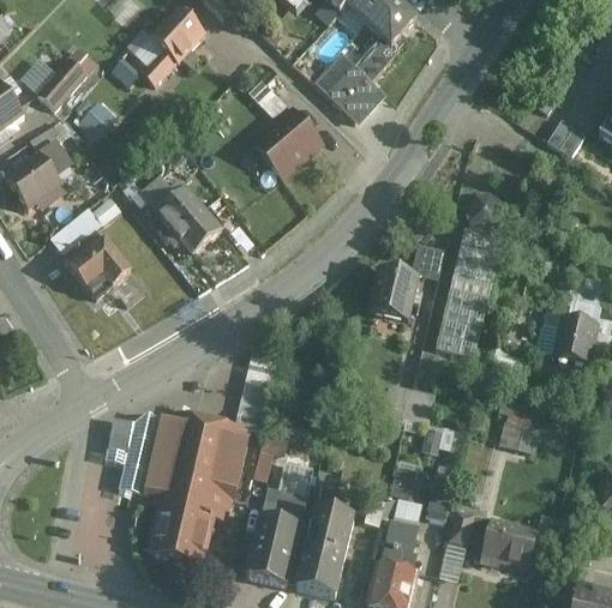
[(323,0),(337,12),(343,5),(347,0),(323,0)]
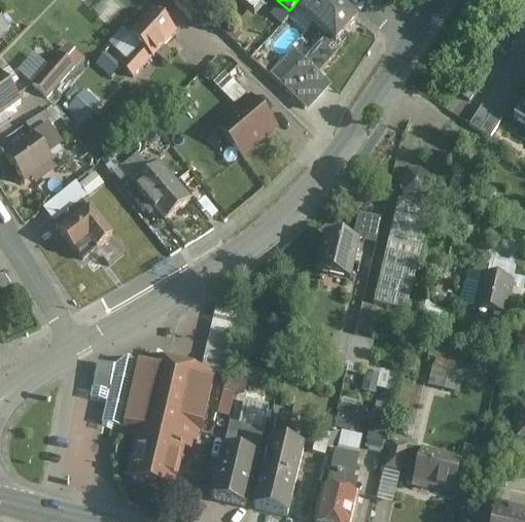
[(298,0),(294,4),(325,33),(305,56),(318,68),(341,43),(335,37),(355,14),(339,0),(298,0)]
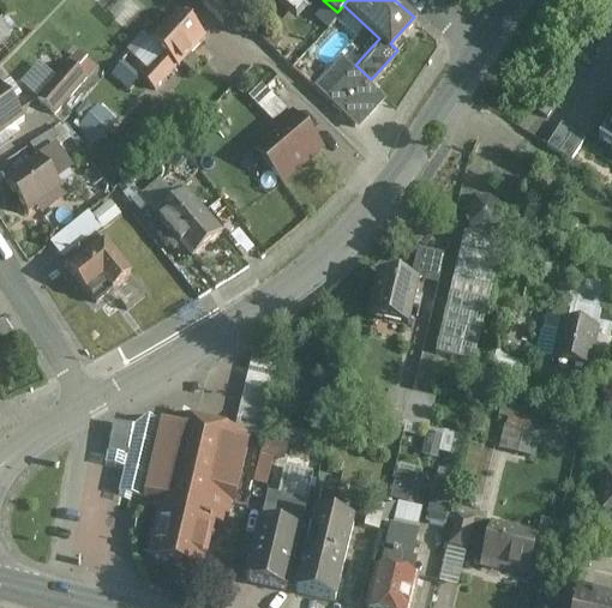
[(175,10),(148,36),(161,49),(150,61),(163,74),(174,61),(177,64),(203,36),(175,10)]
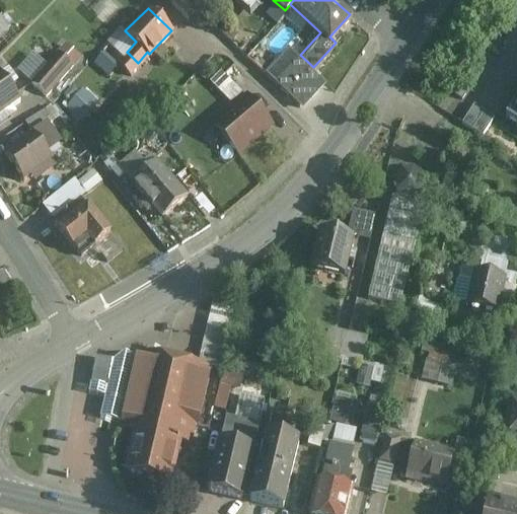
[(32,72),(55,92),(79,57),(57,42),(32,72)]
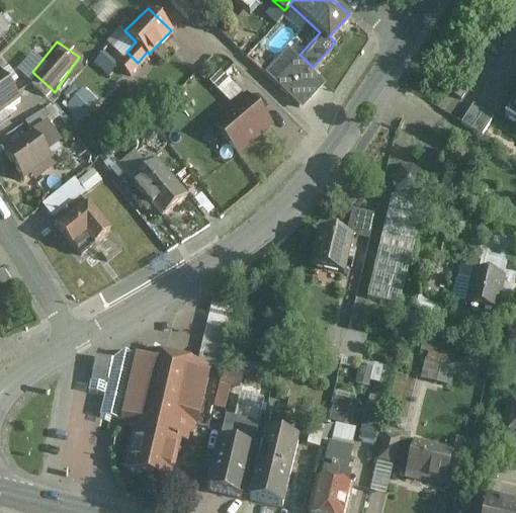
[(286,46),(263,70),(264,71),(294,100),(304,90),(310,89),(318,81),(318,75),(287,47),(286,46)]
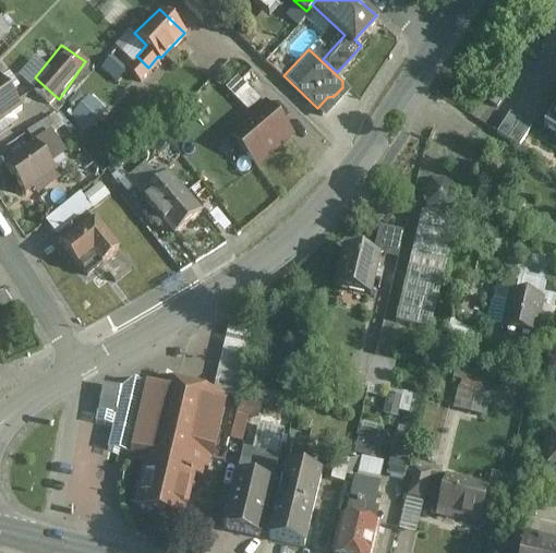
[(236,71),(224,83),(246,106),(258,94),(236,71)]
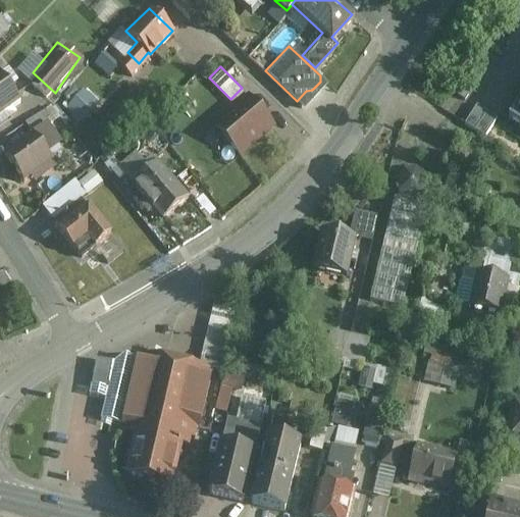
[(0,74),(0,116),(19,103),(0,74)]
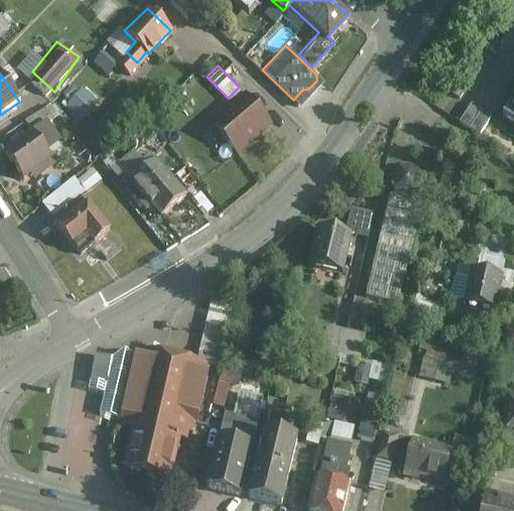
[(82,83),(65,100),(80,115),(97,98),(82,83)]
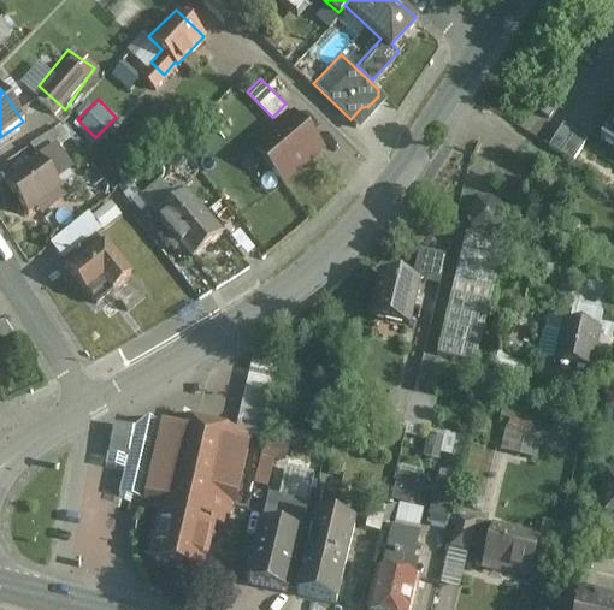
[(613,100),(598,128),(613,136),(613,100)]
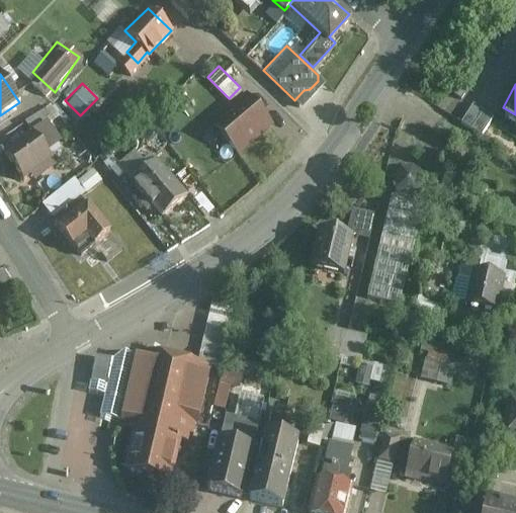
[(246,93),(212,122),(236,150),(270,120),(246,93)]
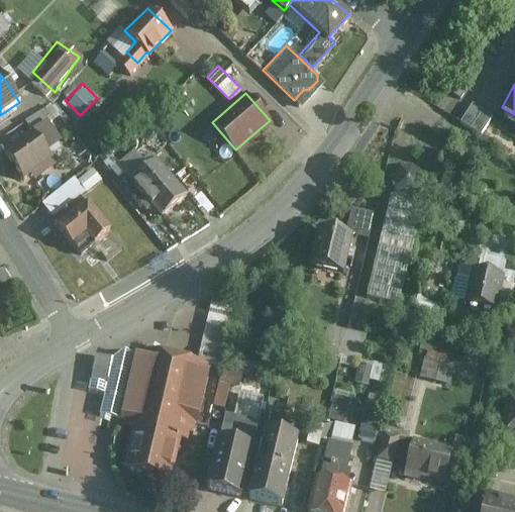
[(481,131),(492,112),(470,99),(458,118),(481,131)]
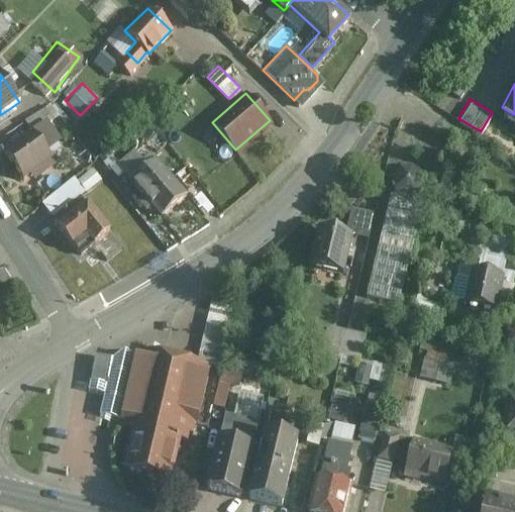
[(44,124),(1,152),(21,183),(50,164),(43,154),(60,143),(44,124)]
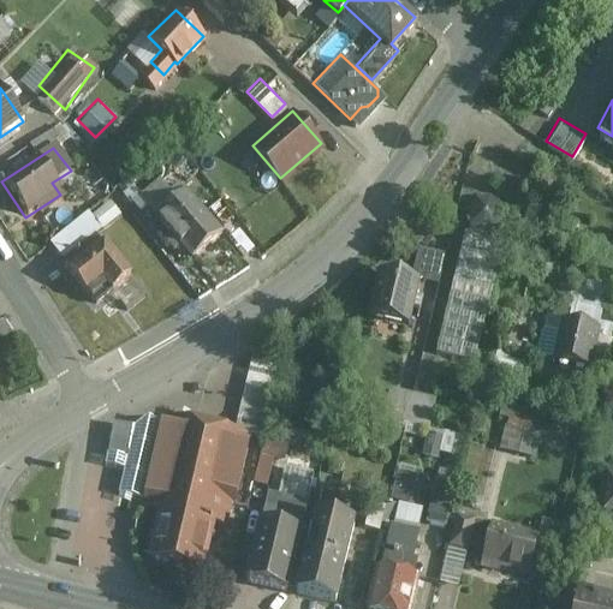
[(221,232),(184,190),(153,218),(190,260),(221,232)]
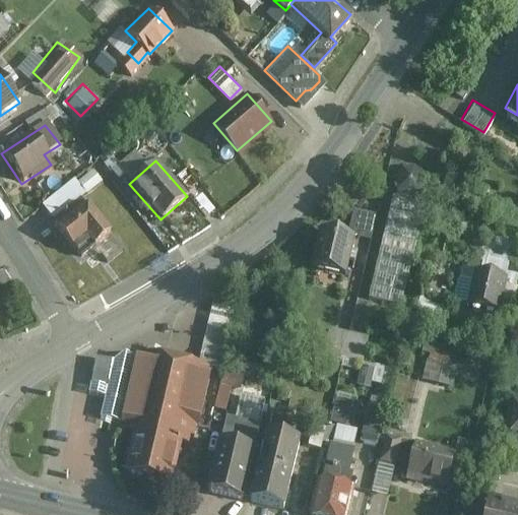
[(394,179),(413,190),(425,172),(406,161),(394,179)]
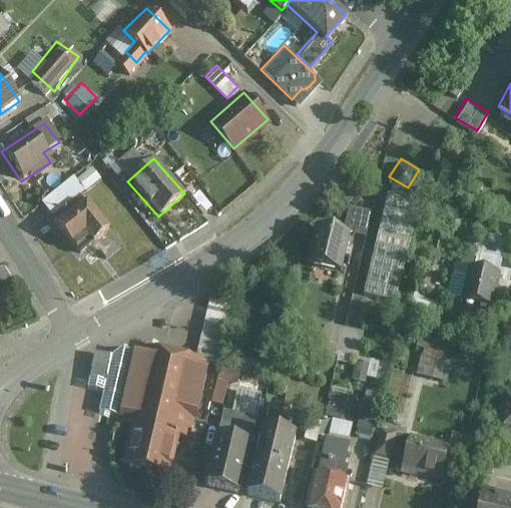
[(366,292),(399,297),(415,193),(382,188),(366,292)]
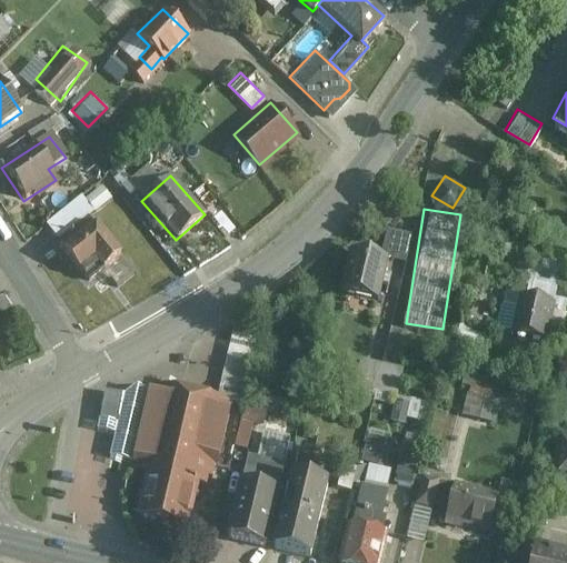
[(92,225),(60,250),(79,274),(92,263),(101,274),(120,260),(92,225)]
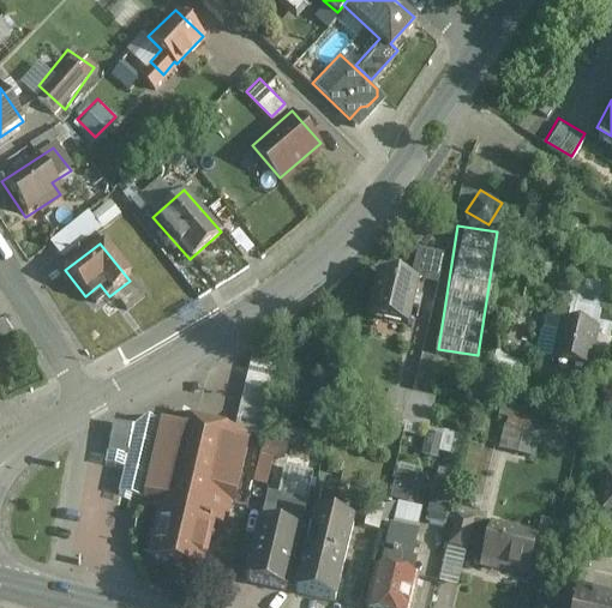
[(367,311),(408,319),(418,271),(378,263),(367,311)]
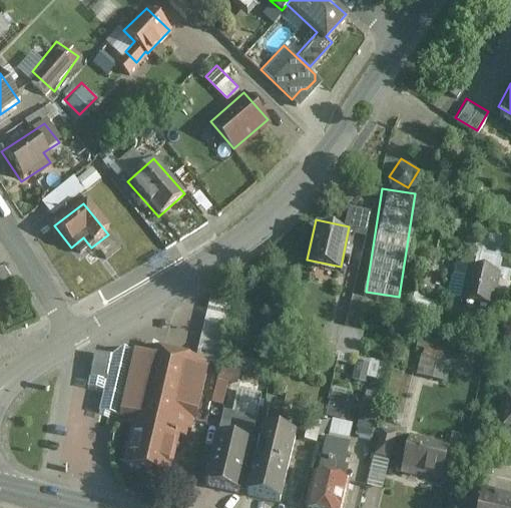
[(450,274),(447,290),(449,294),(461,296),(460,297),(491,304),(492,297),(503,299),(507,280),(496,278),(497,271),(477,266),(467,264),(467,265),(465,275),(453,272),(450,274)]
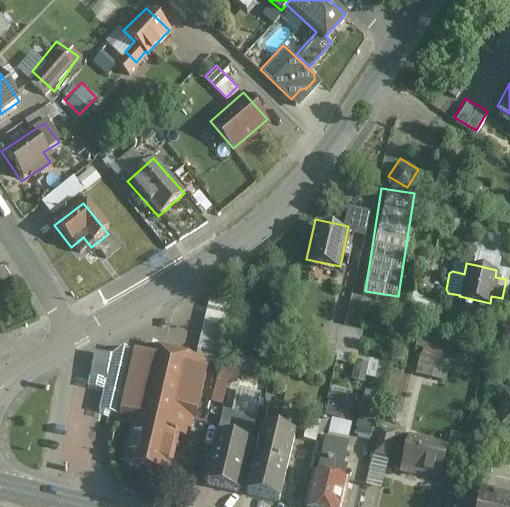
[(196,354),(220,357),(228,298),(204,295),(196,354)]
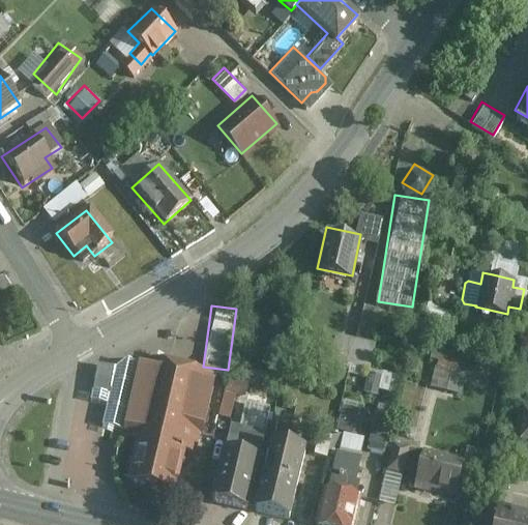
[(330,357),(369,366),(374,339),(335,330),(330,357)]
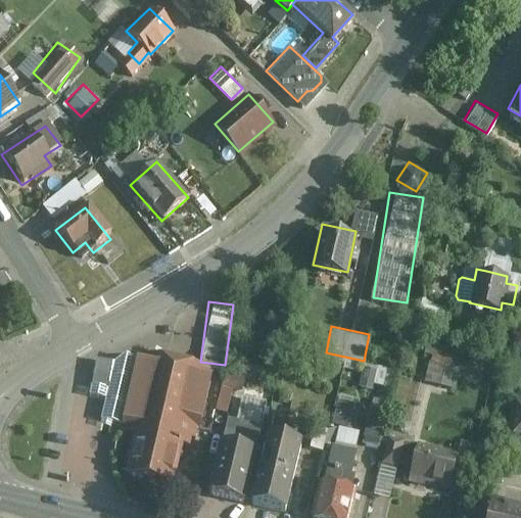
[(432,344),(423,378),(454,385),(462,352),(432,344)]
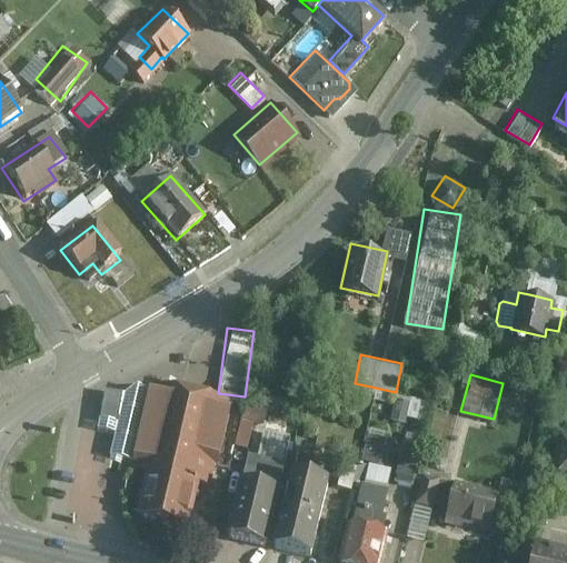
[(149,379),(146,395),(107,385),(99,428),(113,431),(107,460),(145,468),(133,512),(155,518),(192,523),(201,481),(209,482),(215,459),(218,459),(230,400),(149,379)]
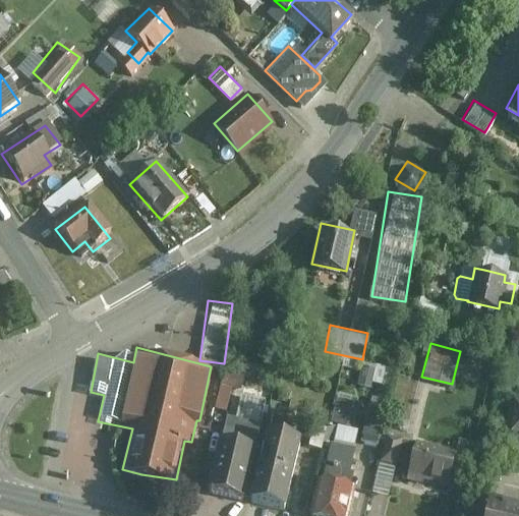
[(363,361),(362,381),(389,382),(390,362),(363,361)]
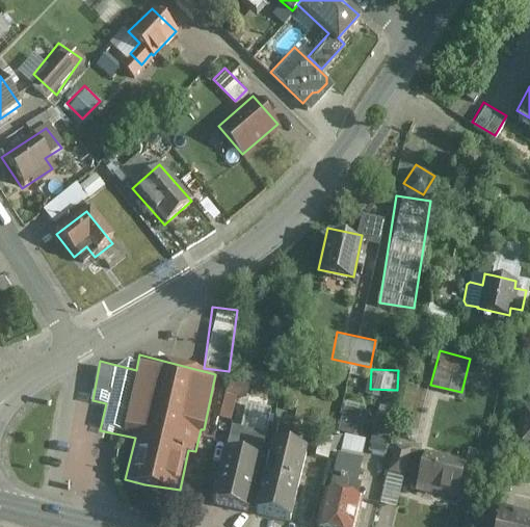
[(354,426),(359,402),(345,400),(340,424),(354,426)]
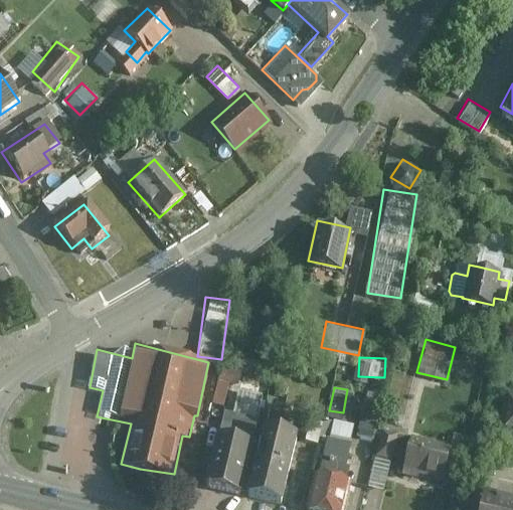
[(512,393),(505,392),(497,433),(512,436),(512,434),(512,393)]
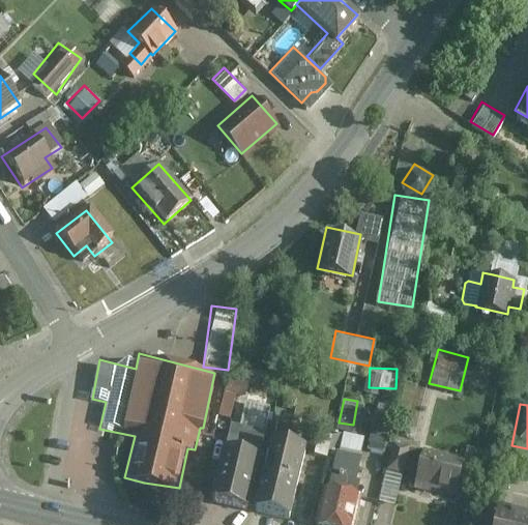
[(384,450),(392,412),(376,408),(368,446),(384,450)]
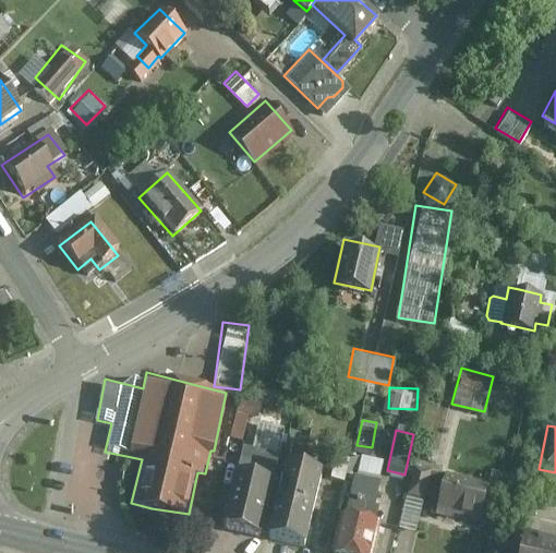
[(291,439),(268,536),(306,544),(324,467),(314,465),(318,444),(291,439)]
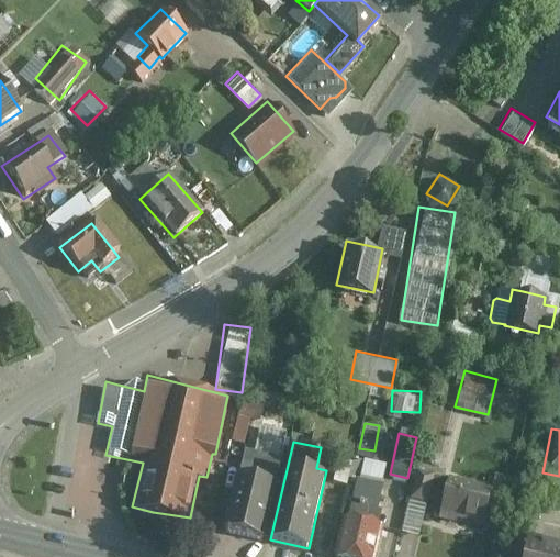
[(244,445),(224,527),(262,536),(282,455),(244,445)]
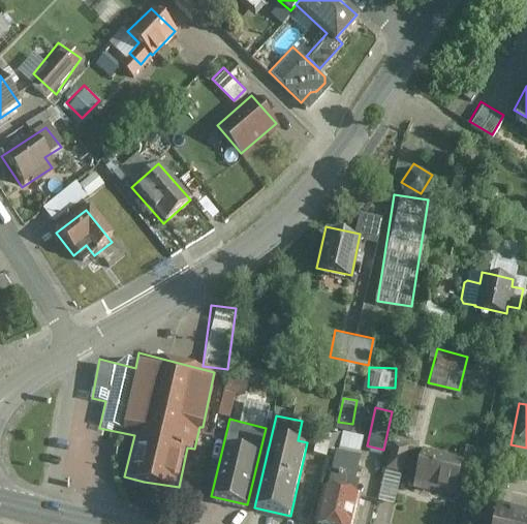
[(395,498),(408,442),(392,439),(378,494),(395,498)]
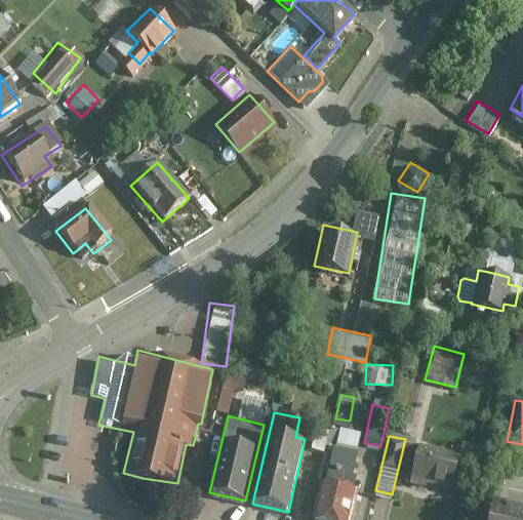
[(334,443),(315,518),(323,519),(345,519),(357,473),(353,472),(358,449),(334,443)]
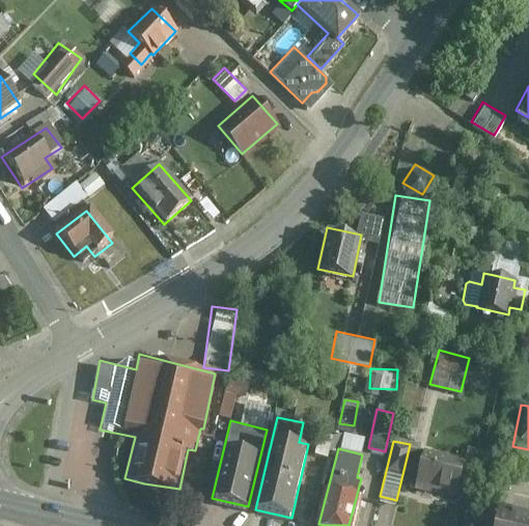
[(466,459),(424,448),(416,481),(457,492),(466,459)]
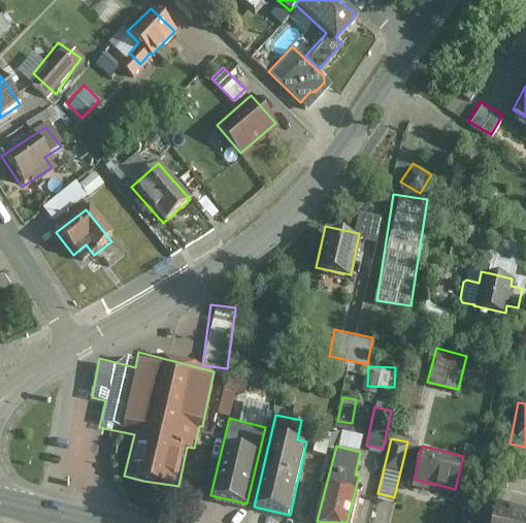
[(525,522),(525,515),(494,508),(491,522),(525,522)]
